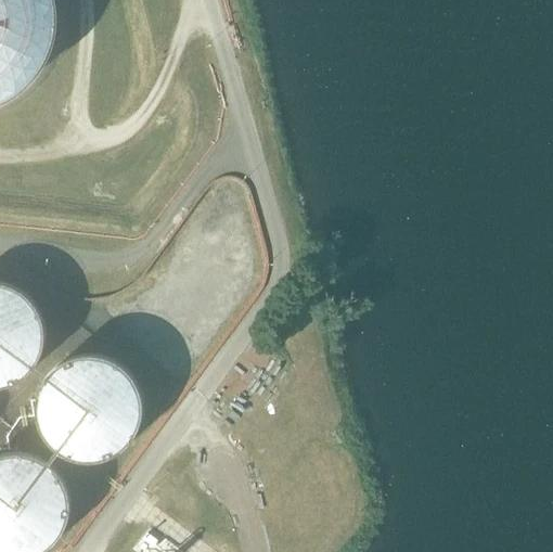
[(0,102),(7,99),(11,95),(15,93),(20,90),(23,87),(27,84),(30,79),(34,76),(37,72),(39,67),(43,61),(47,54),(48,50),(50,45),(51,40),(52,35),(52,33),(53,25),(53,20),(53,17),(53,10),(52,5),(52,2),(51,0),(0,0),(0,102)]
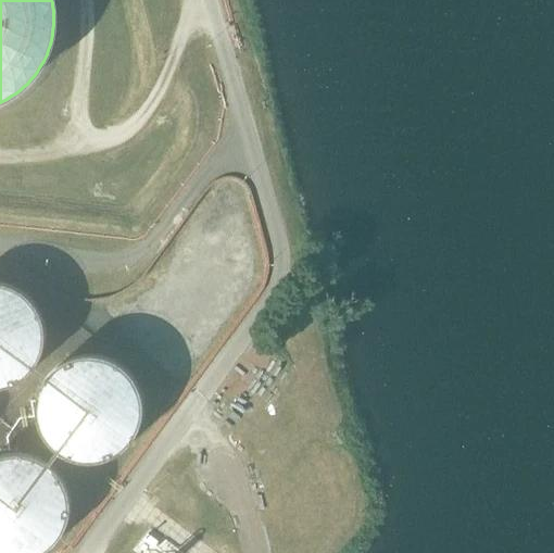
[(32,303),(29,300),(26,298),(24,294),(19,291),(15,290),(12,288),(9,287),(4,286),(0,285),(0,390),(3,389),(9,388),(14,386),(20,382),(24,379),(28,375),(30,373),(34,369),(36,366),(37,363),(40,357),(40,356),(42,352),(42,349),(43,347),(43,343),(45,339),(45,337),(43,334),(43,331),(43,327),(42,326),(42,322),(40,318),(39,315),(37,310),(35,306),(32,303)]
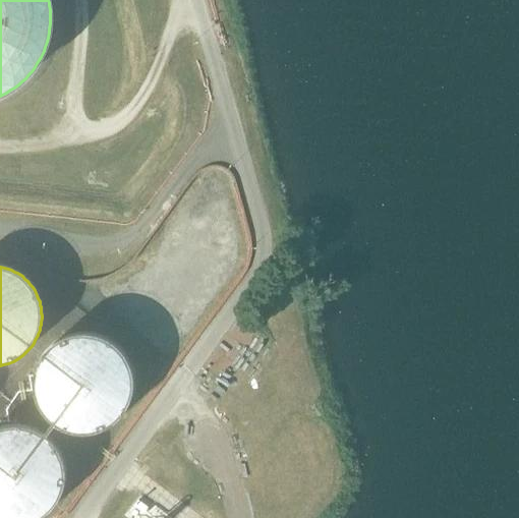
[(113,345),(110,343),(107,341),(104,340),(100,338),(96,336),(93,336),(89,335),(85,335),(81,335),(78,335),(74,335),(69,337),(65,338),(62,339),(59,341),(56,342),(53,344),(50,347),(48,349),(45,351),(43,354),(41,357),(39,360),(37,363),(36,367),(35,370),(34,373),(33,378),(33,381),(33,385),(33,389),(33,392),(34,394),(34,397),(35,401),(36,404),(39,409),(41,412),(42,413),(45,418),(49,421),(51,424),(54,426),(57,428),(60,429),(64,432),(65,433),(70,434),(76,435),(81,436),(84,436),(89,435),(92,435),(96,434),(101,432),(104,430),(107,428),(112,425),(115,423),(117,421),(119,420),(121,417),(124,413),(126,410),(128,407),(130,402),(131,398),(132,395),(132,393),(132,389),(133,388),(133,384),(132,381),(132,377),(131,373),(131,371),(130,369),(129,366),(128,363),(126,359),(125,358),(123,355),(121,352),(120,351),(116,347),(113,345)]
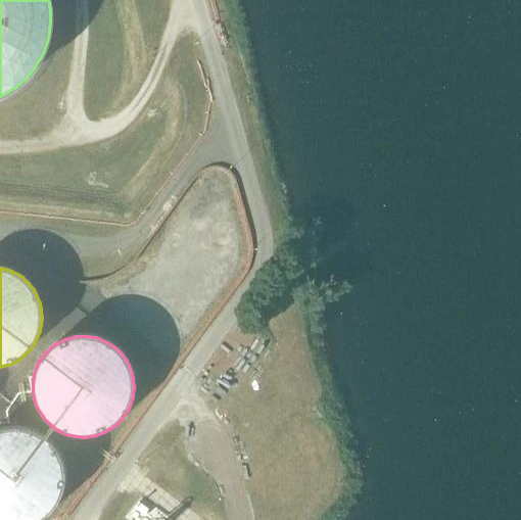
[(43,519),(45,518),(46,517),(49,514),(52,512),(53,510),(55,508),(57,505),(60,500),(61,497),(62,494),(63,491),(63,487),(64,485),(64,482),(64,478),(64,477),(64,473),(64,470),(62,464),(62,463),(61,459),(58,455),(56,450),(54,446),(51,444),(49,441),(46,439),(42,436),(39,434),(37,433),(32,431),(27,429),(24,428),(19,428),(14,428),(11,428),(7,428),(4,429),(0,430),(0,519),(43,519)]
